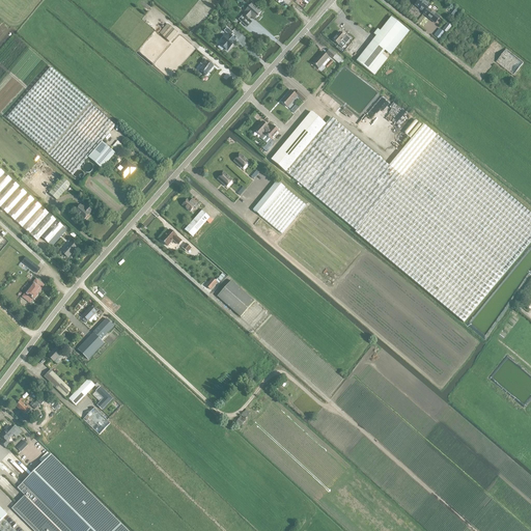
[(148,9),(150,6),(143,0),(141,0),(140,2),(148,9)]
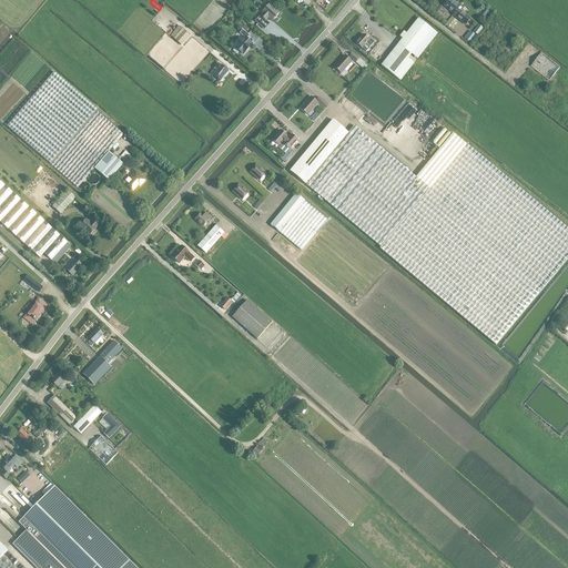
[(452,0),(447,0),(444,6),(455,13),(457,14),(455,17),(467,26),(472,20),(462,11),(460,12),(459,11),(460,10),(462,8),(460,7),(460,6),(458,3),(456,3),(452,0)]
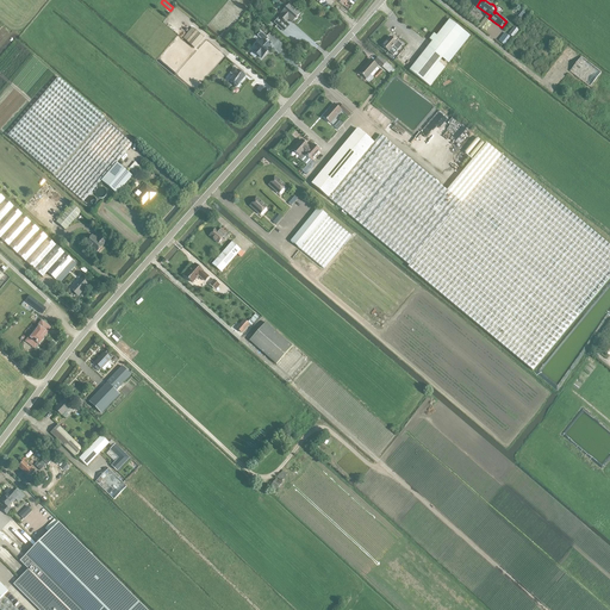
[(280,18),(275,23),(278,25),(282,20),(286,23),(291,18),(294,22),(296,20),(298,18),(297,18),(300,14),(290,5),(281,13),(282,14),(280,18)]
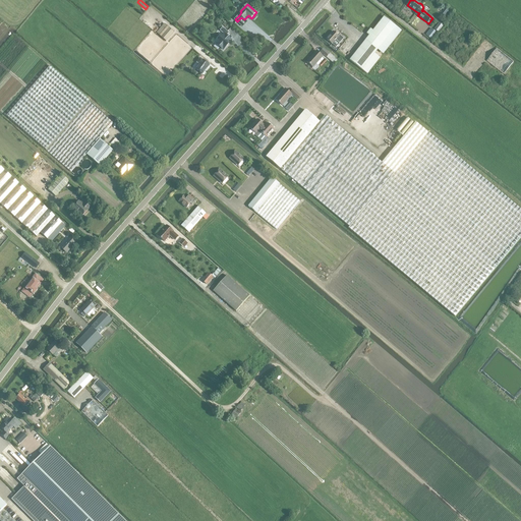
[(367,74),(380,58),(374,54),(378,50),(383,54),(401,31),(384,17),(372,31),(370,29),(366,34),(369,36),(350,60),(367,74)]
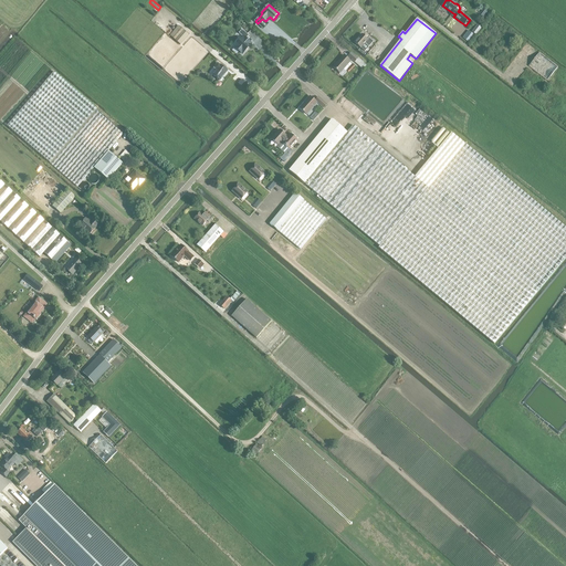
[(473,31),(477,34),(482,28),(478,24),(473,31)]
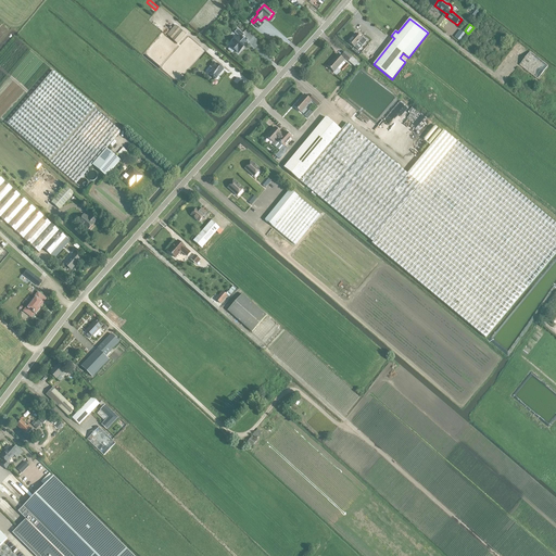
[(176,25),(166,35),(176,43),(185,34),(176,25)]
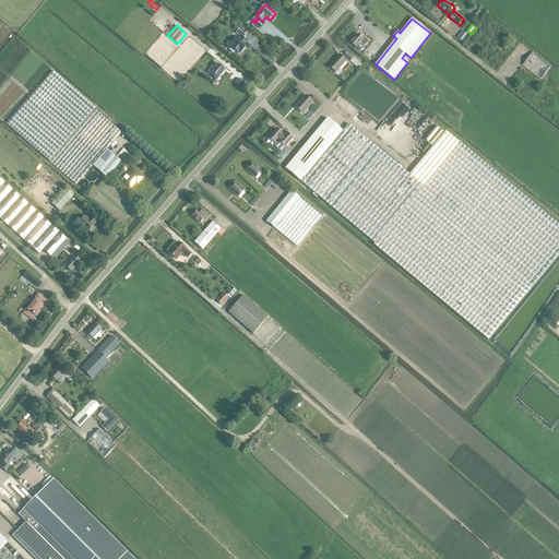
[(239,54),(248,44),(242,39),(246,35),(239,30),(236,33),(240,37),(232,47),(239,54)]
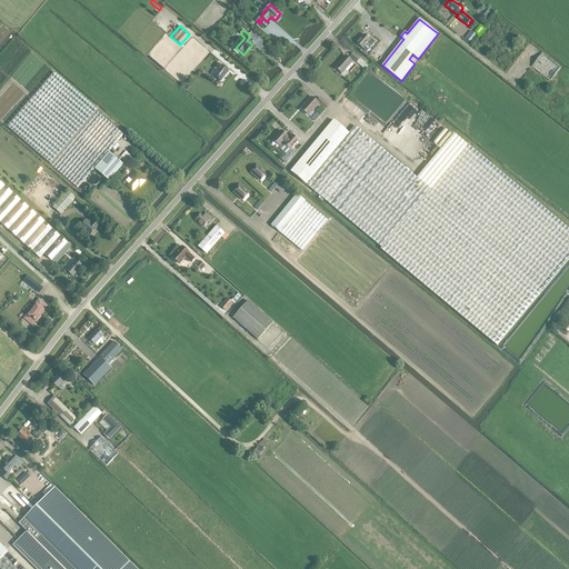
[(466,38),(471,41),(477,35),(471,30),(466,38)]
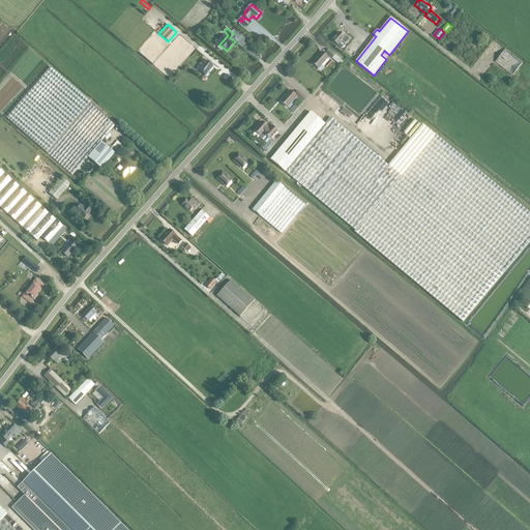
[(340,33),(332,40),(337,46),(342,40),(346,43),(350,39),(346,35),(344,37),(340,33)]
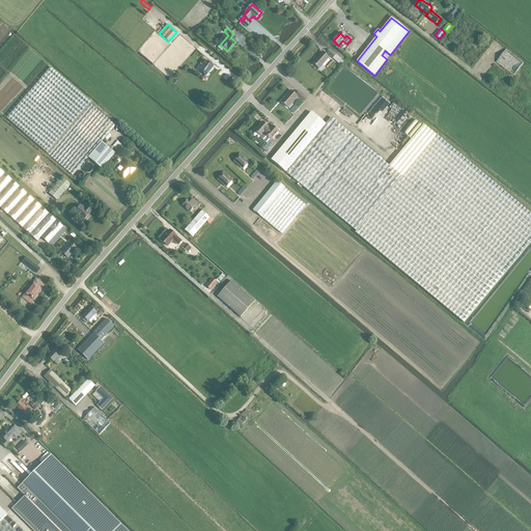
[(513,76),(524,63),(506,49),(497,62),(513,76)]
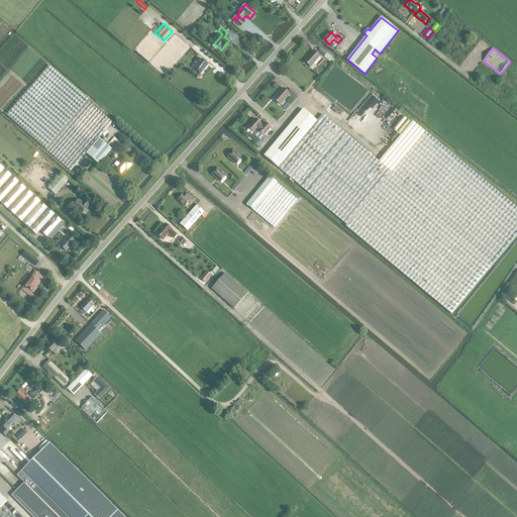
[(314,52),(304,62),(310,68),(313,71),(317,66),(314,64),(321,56),(324,58),(331,64),(335,60),(327,53),(326,54),(321,49),(318,53),(319,54),(318,56),(314,52)]
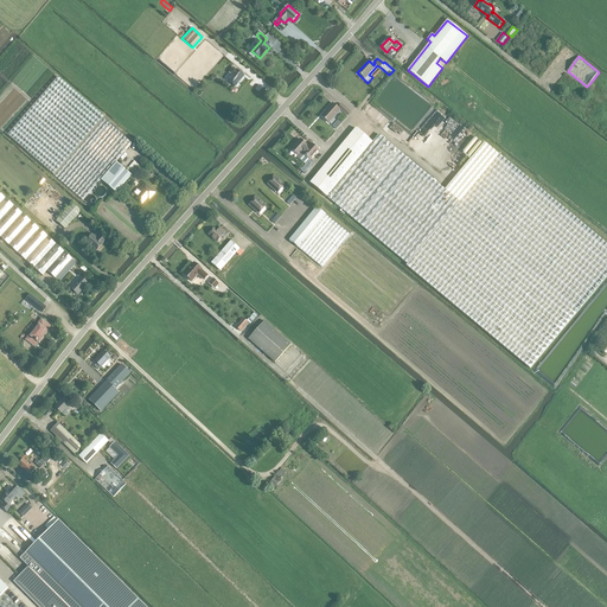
[(241,80),(244,76),(236,70),(234,69),(230,72),(232,75),(228,81),(235,85),(241,80)]
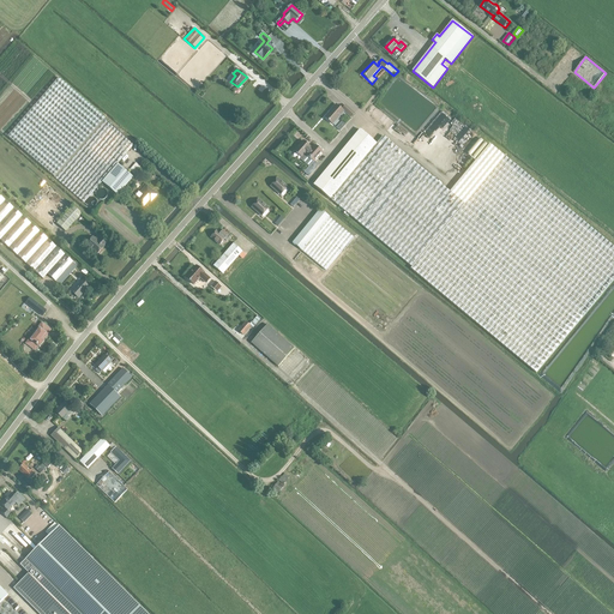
[(118,164),(133,146),(58,80),(8,137),(83,203),(102,182),(118,196),(133,178),(118,164)]
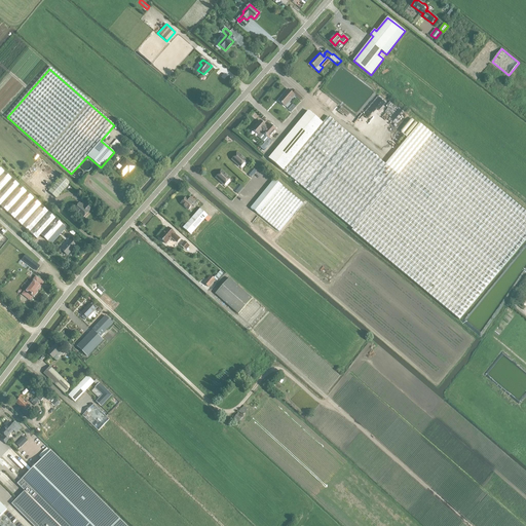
[(285,107),(294,97),(288,90),(283,95),(284,96),(278,102),(285,107)]
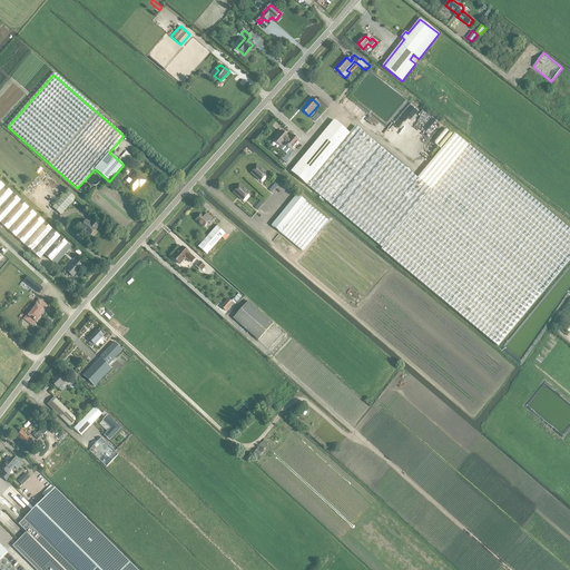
[(321,98),(317,101),(326,109),(330,106),(321,98)]
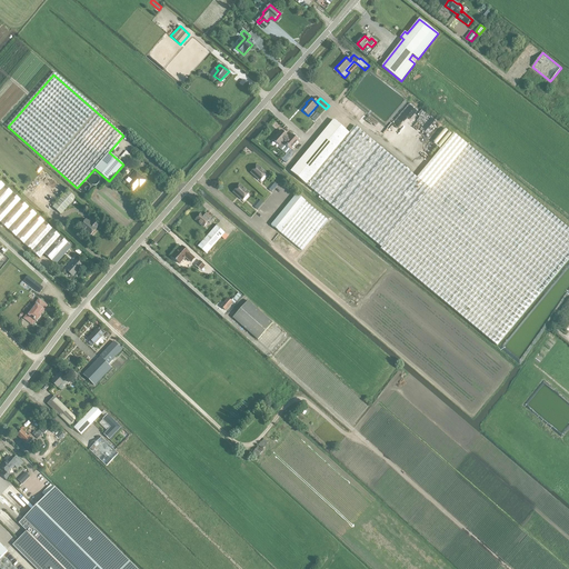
[(349,108),(347,109),(359,120),(366,112),(350,98),(345,103),(349,108)]
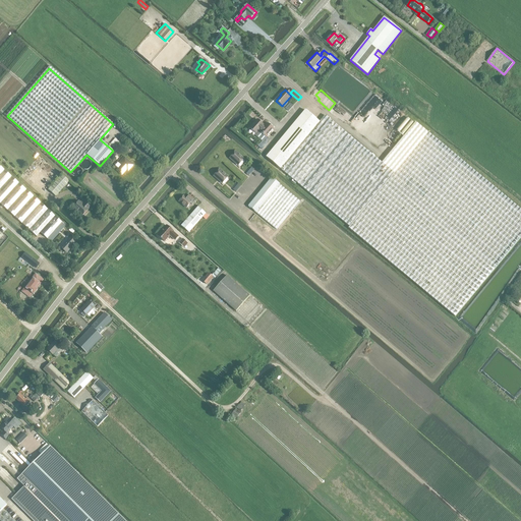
[(370,122),(375,127),(366,137),(372,141),(398,111),(380,95),(364,112),(372,119),(370,122)]
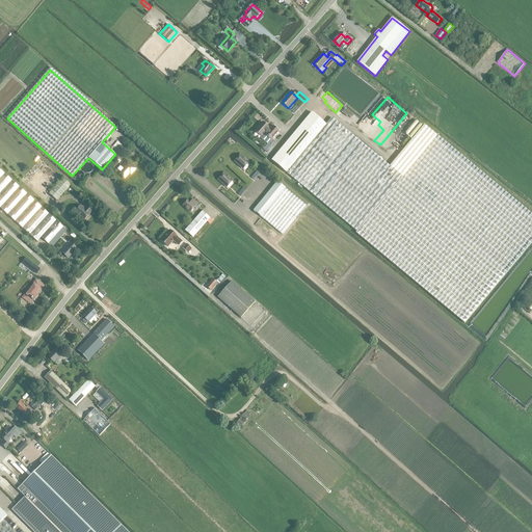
[(330,113),(342,121),(347,114),(344,112),(345,112),(339,108),(336,113),(331,110),(330,113)]
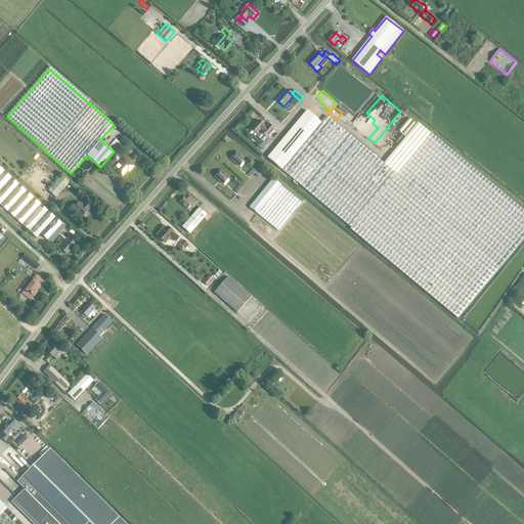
[(267,159),(281,171),(321,124),(307,112),(267,159)]
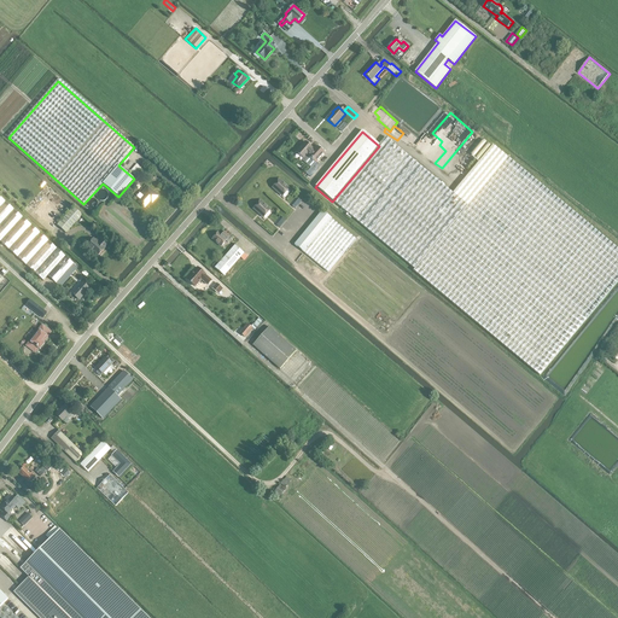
[(478,138),(481,140),(471,155),(479,161),(490,144),(479,136),(478,138)]
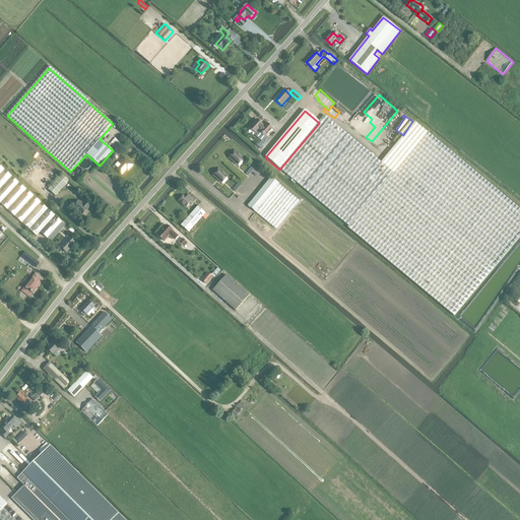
[(256,120),(249,128),(252,130),(252,133),(254,133),(255,133),(254,134),(262,141),(258,146),(262,149),(270,140),(266,136),(273,129),(266,124),(264,127),(263,126),(256,120)]
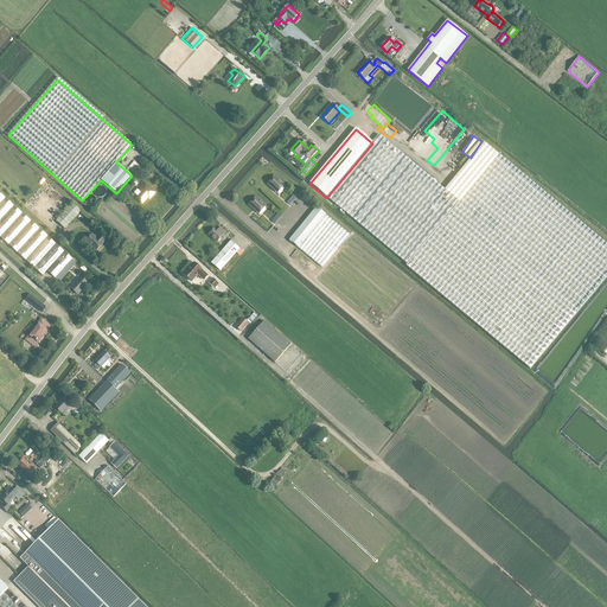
[(133,171),(140,165),(135,160),(128,167),(133,171)]
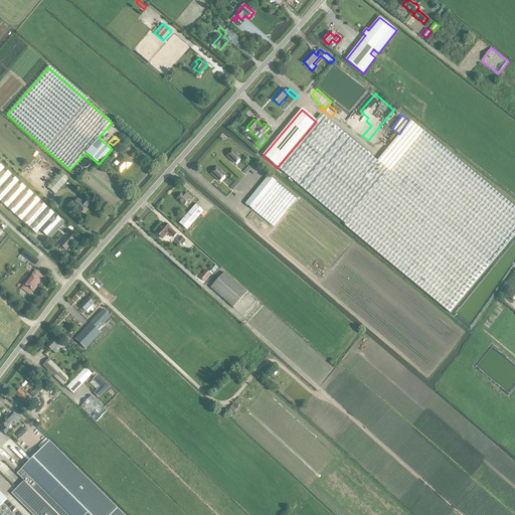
[(235,164),(240,158),(232,151),(226,157),(235,164)]
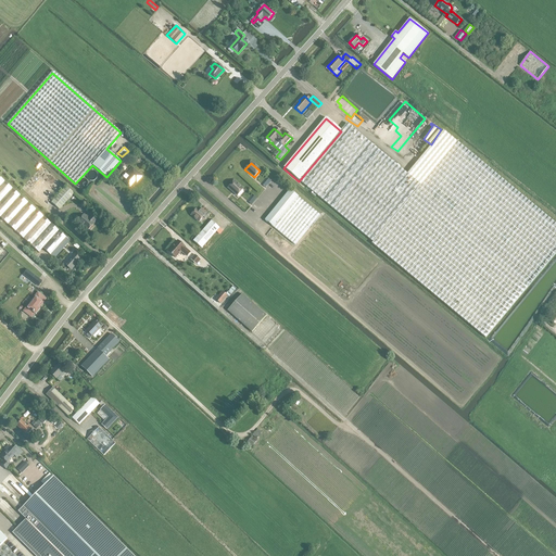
[(141,177),(133,168),(127,174),(130,177),(125,182),(129,187),(135,180),(136,182),(141,177)]
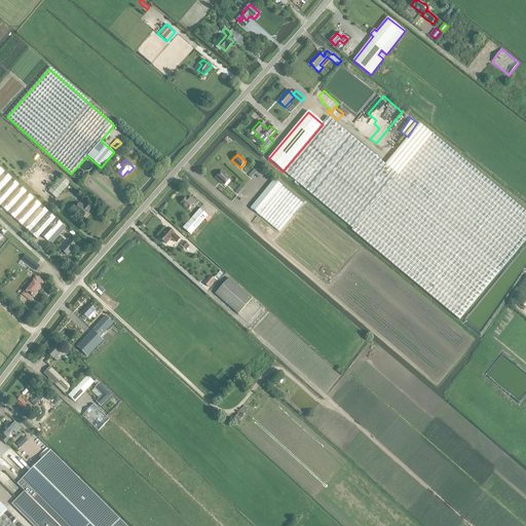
[(0,204),(37,238),(41,234),(48,240),(53,235),(58,238),(61,235),(67,228),(0,166),(0,204)]
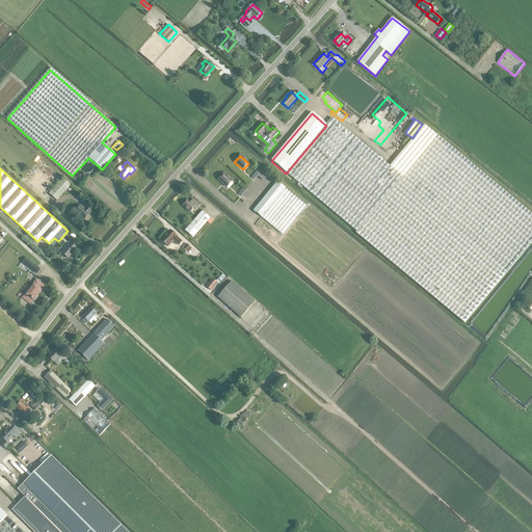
[(227,188),(232,182),(223,174),(218,180),(227,188)]
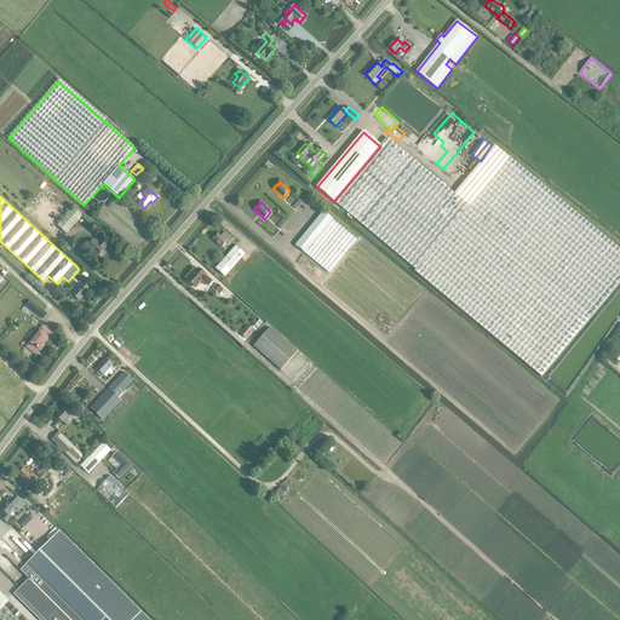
[(67,234),(82,216),(74,207),(57,225),(67,234)]
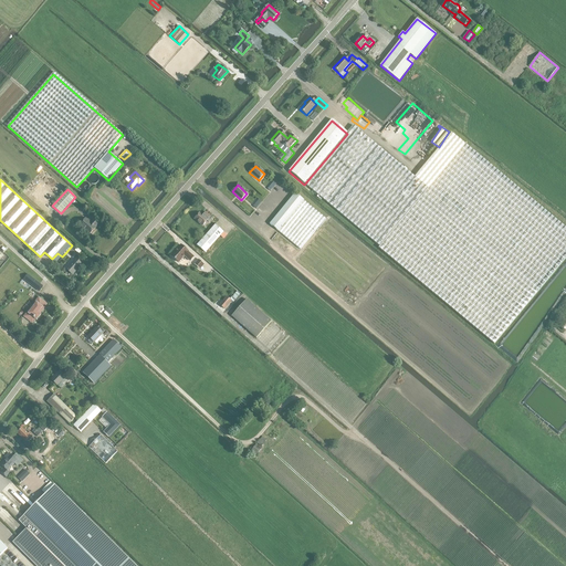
[(295,194),(269,224),(300,250),(325,219),(295,194)]
